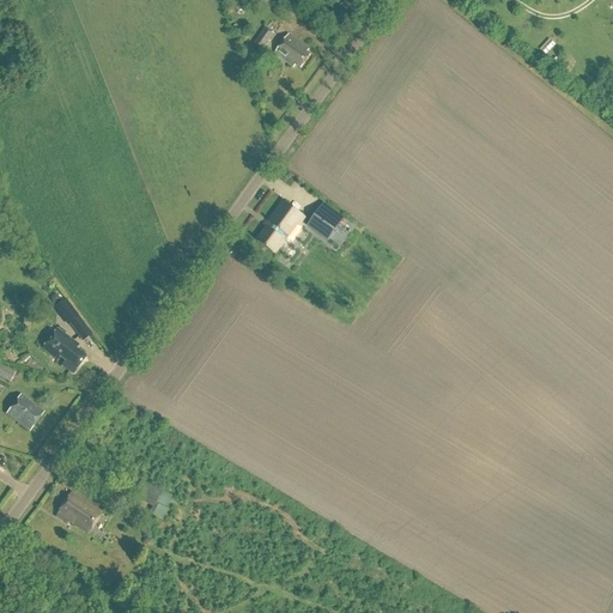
[(296,0),(287,11),(299,19),(309,7),(298,0),(296,0)]
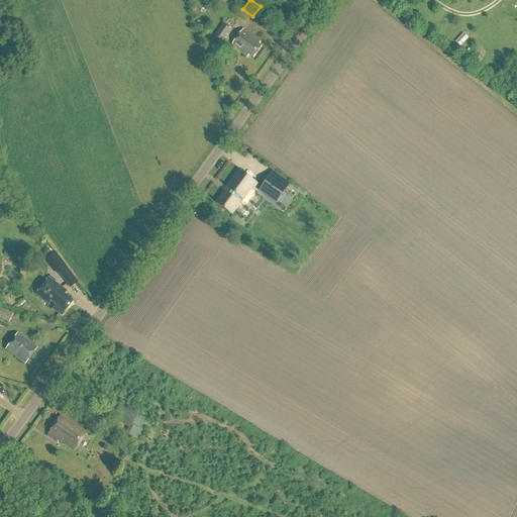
[(219,21),(206,41),(216,49),(230,30),(219,21)]
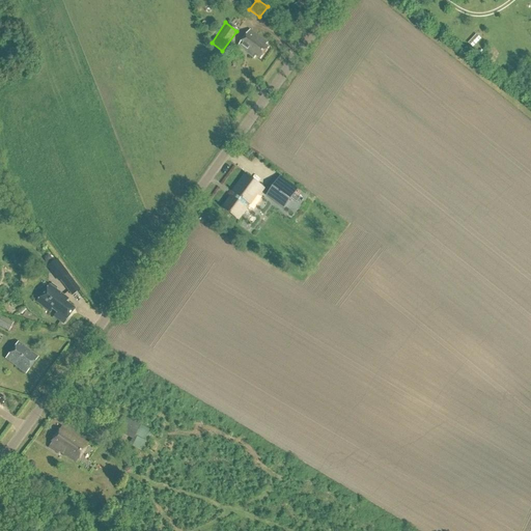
[(254,59),(258,62),(268,50),(263,47),(266,45),(248,32),(236,49),(253,61),(254,59)]
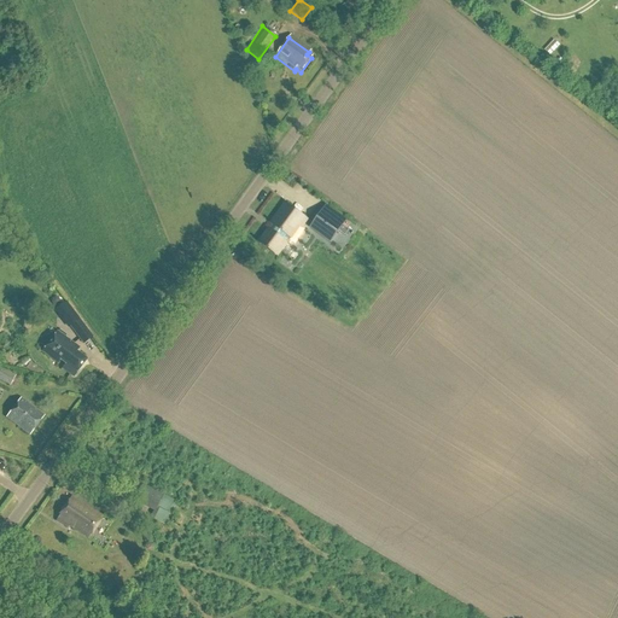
[(274,222),(261,240),(279,254),(301,223),(302,225),(309,215),(286,199),(272,221),(274,222)]
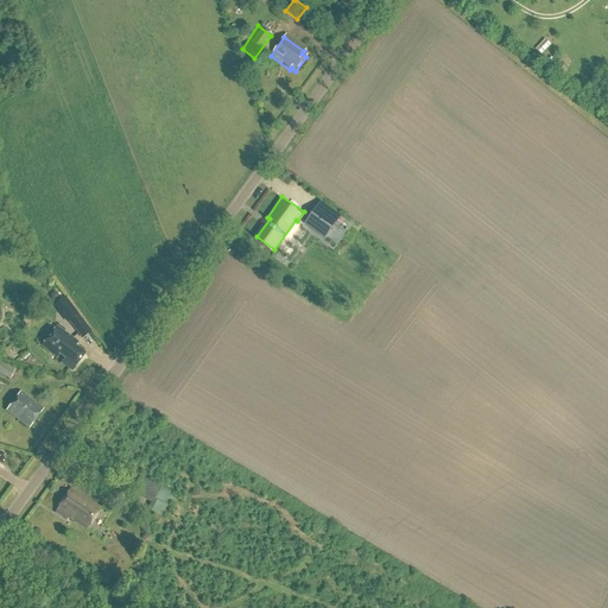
[(318,208),(306,223),(327,238),(334,228),(340,233),(344,227),(318,208)]
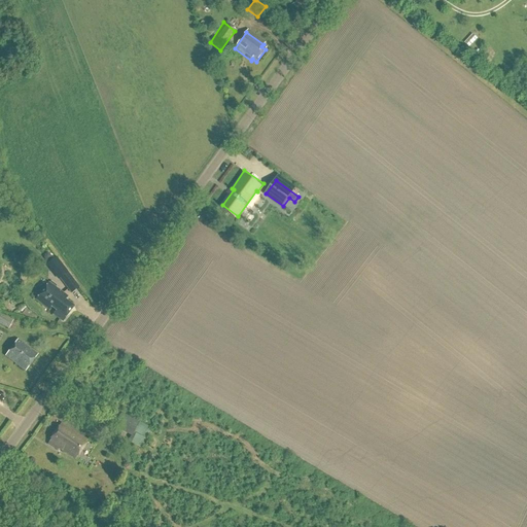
[(67,271),(59,277),(70,293),(78,287),(67,271)]
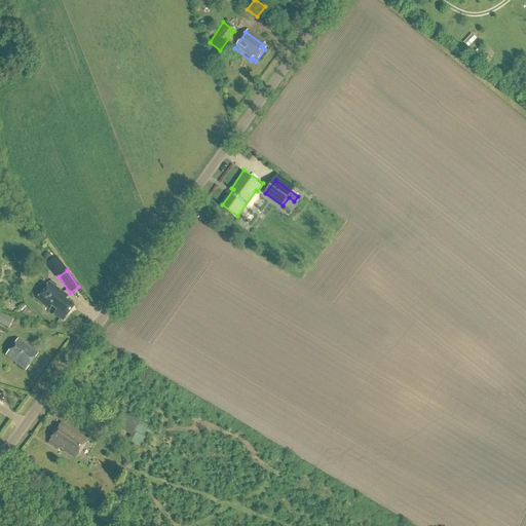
[(47,283),(35,300),(47,309),(50,307),(54,310),(51,314),(61,322),(72,307),(64,300),(66,297),(47,283)]
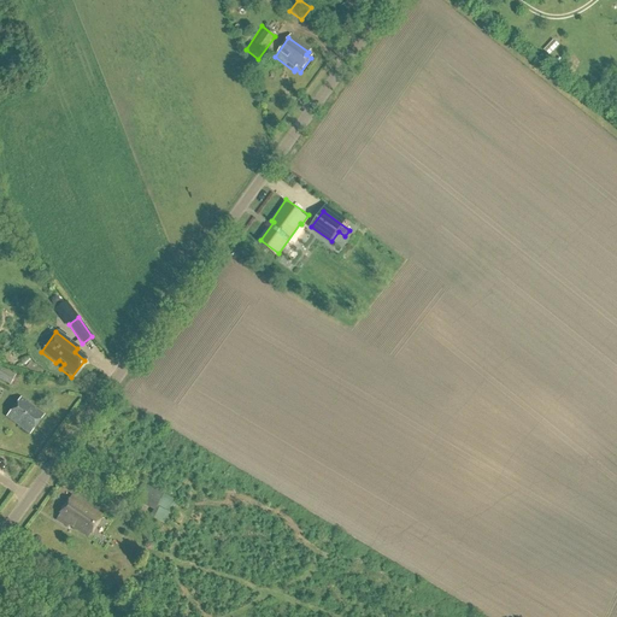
[(15,374),(0,365),(0,380),(10,385),(15,374)]
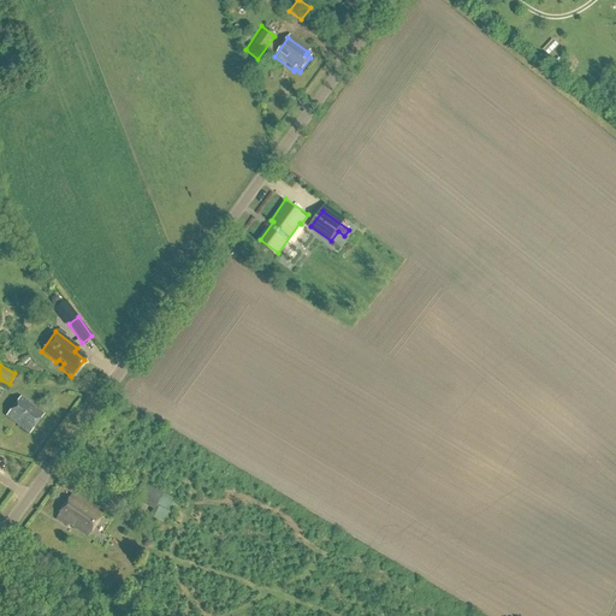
[(43,416),(19,397),(5,416),(29,434),(43,416)]
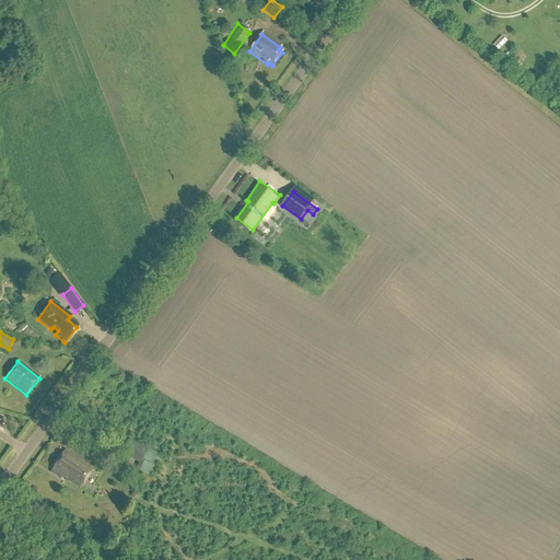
[(121,453),(151,467),(158,454),(128,440),(121,453)]
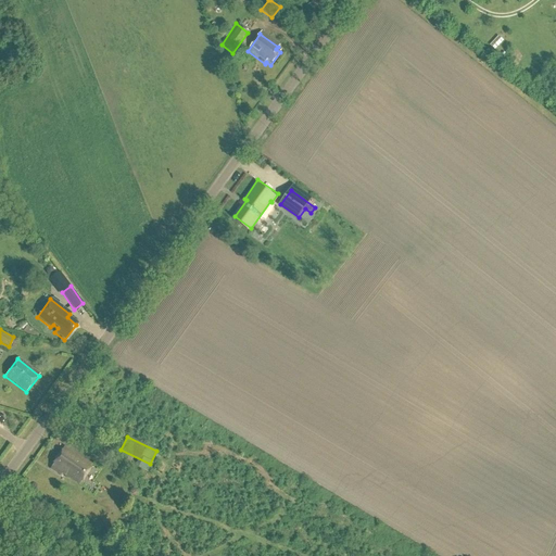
[(58,474),(60,470),(78,483),(91,465),(64,446),(50,468),(58,474)]
